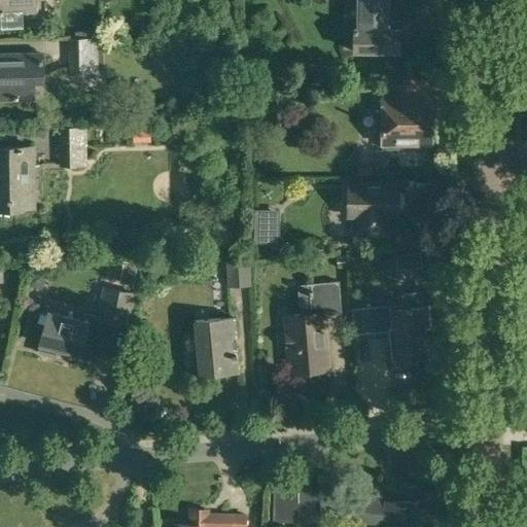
[(35,8),(34,0),(0,0),(0,23),(0,29),(23,28),(23,10),(35,9),(35,8)]
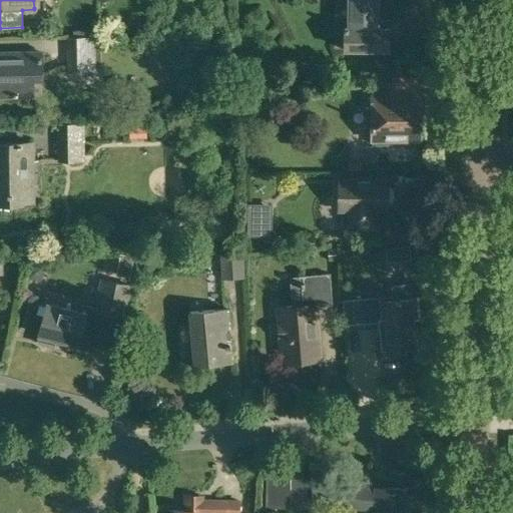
[(350,0),(350,28),(344,28),(344,48),(387,49),(388,28),(384,28),(384,10),(376,10),(376,0),(350,0)]
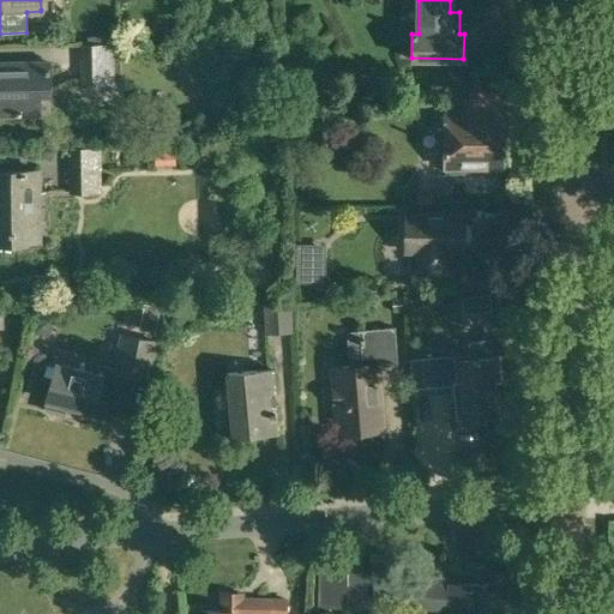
[(31,86),(49,86),(49,62),(23,64),(23,68),(0,68),(0,109),(7,109),(7,114),(31,114),(31,86)]
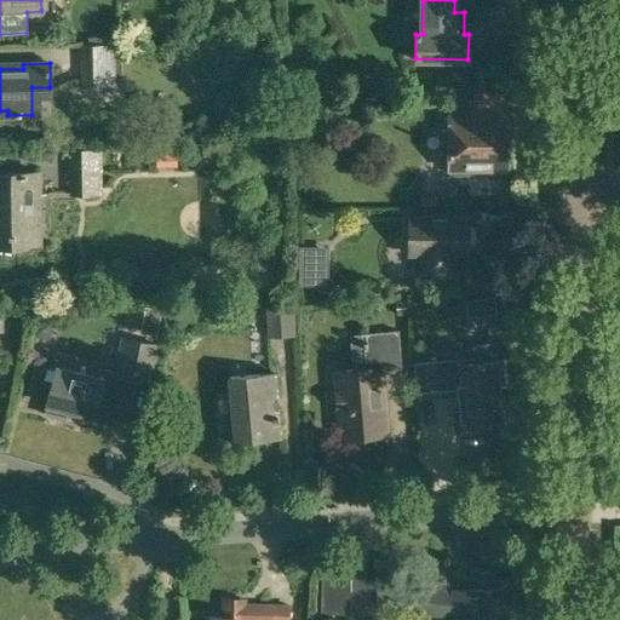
[(114,72),(85,72),(85,85),(114,85),(114,72)]
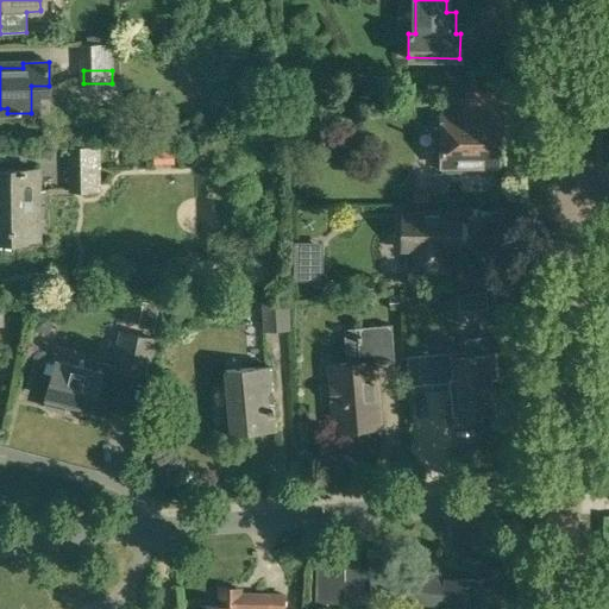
[(498,167),(498,107),(496,107),(496,92),(464,93),(464,100),(441,100),(441,165),(443,165),(443,170),(460,170),(460,165),(498,167)]
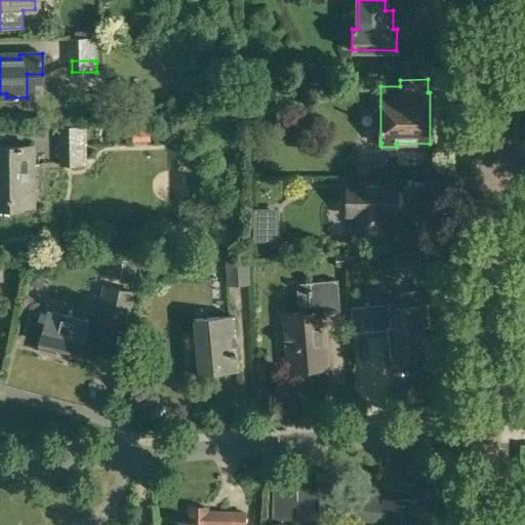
[(58,165),(86,165),(86,126),(57,126),(58,165)]
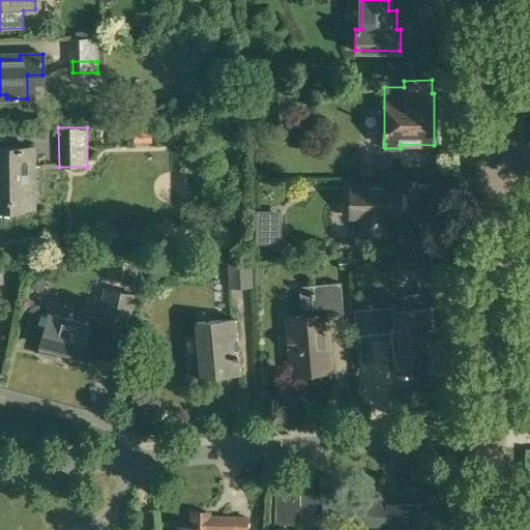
[(0,201),(28,201),(28,168),(32,168),(32,146),(0,146),(0,201)]
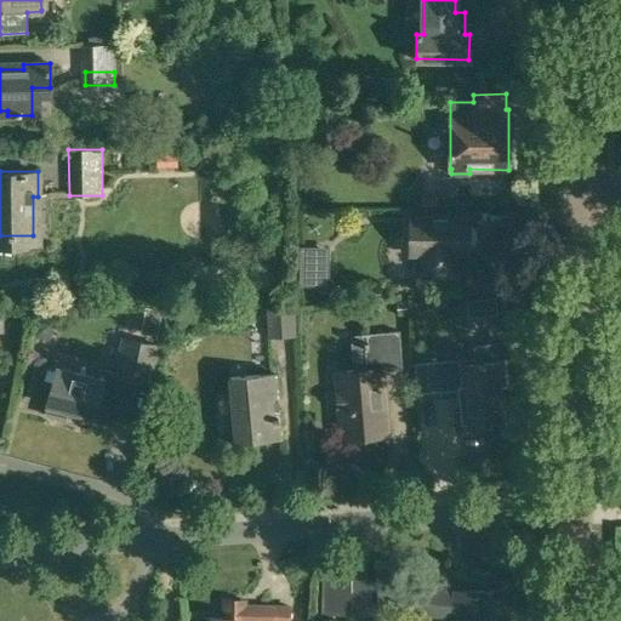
[(468,254),(469,217),(409,217),(409,254),(422,254),(422,275),(456,275),(456,254),(468,254)]
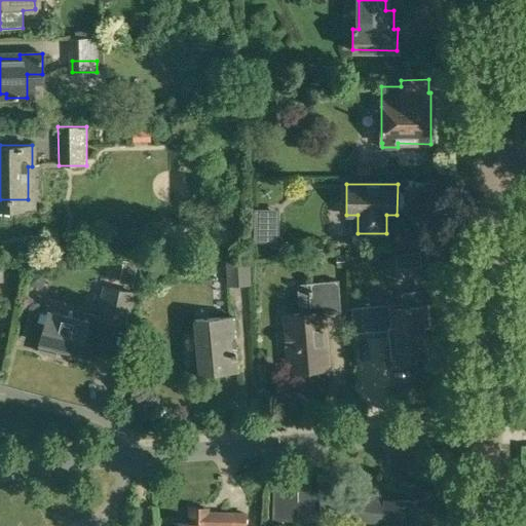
[(255,243),(277,243),(277,227),(255,227),(255,243)]
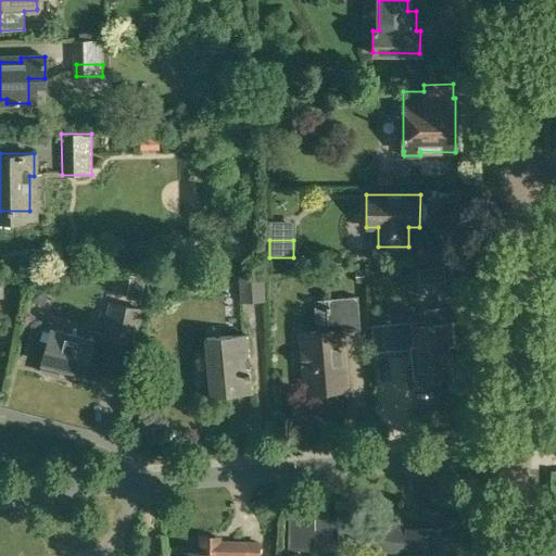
[(187,274),(191,270),(191,265),(188,261),(182,261),(178,264),(178,269),(181,274),(187,274)]
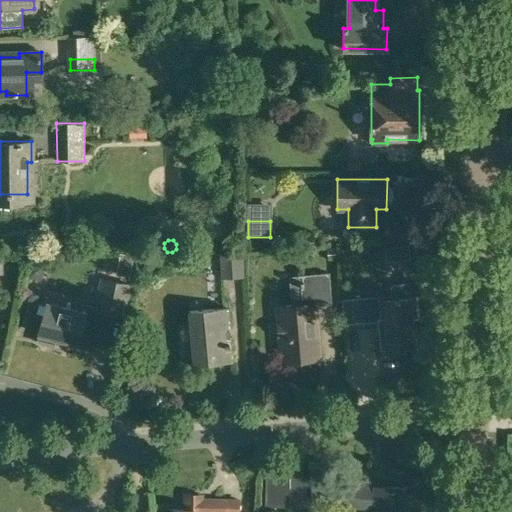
[(327,260),(336,259),(335,248),(326,249),(327,260)]
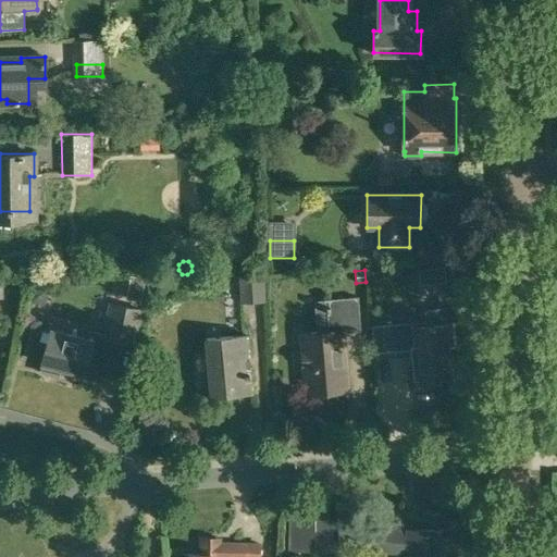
[(239,304),(265,301),(264,273),(238,275),(239,304)]
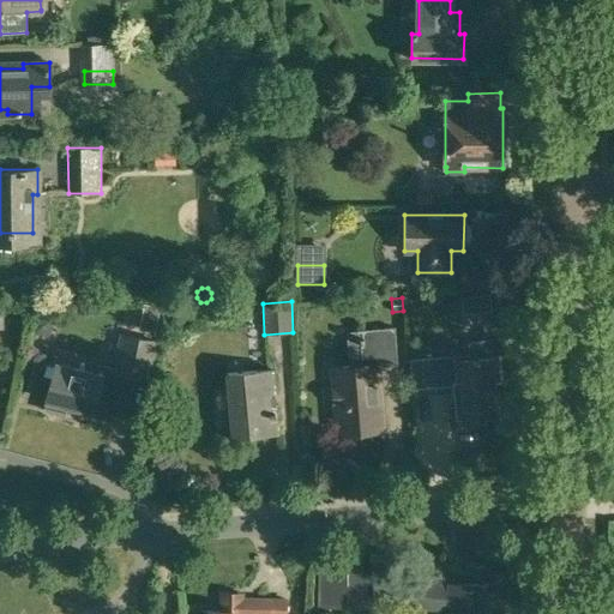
[(145,306),(140,331),(156,335),(161,309),(145,306)]
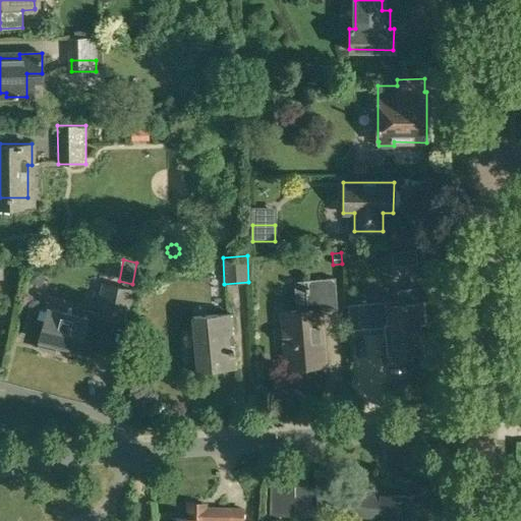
[(44,270),(29,267),(25,282),(41,285),(44,270)]
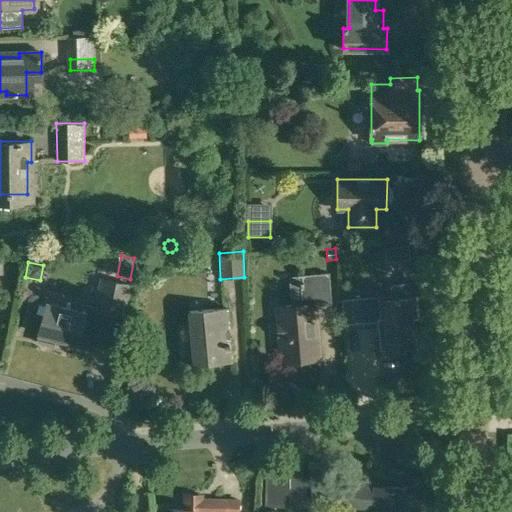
[(288,276),(291,305),(276,306),(280,356),(311,354),(310,337),(318,336),(315,305),(332,304),(329,273),(288,276)]
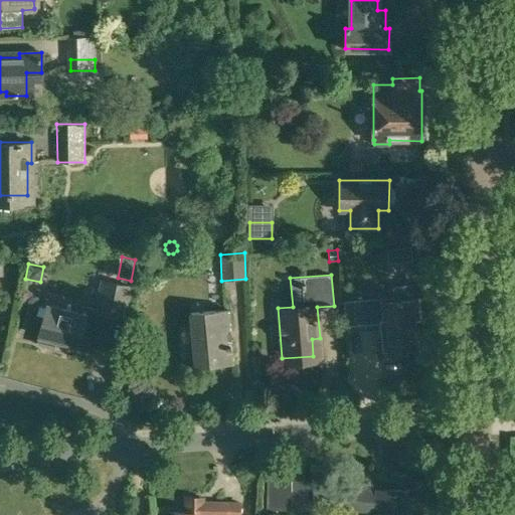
[(46,304),(37,341),(38,341),(37,344),(53,348),(54,345),(54,346),(56,340),(77,345),(78,343),(105,350),(114,316),(125,318),(133,287),(104,280),(97,307),(88,305),(84,314),(46,304)]
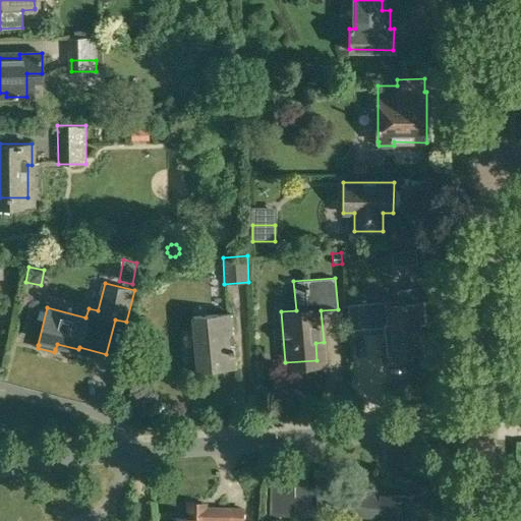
[(377,300),(350,302),(350,328),(379,325),(378,323),(387,322),(388,335),(389,352),(393,351),(393,355),(412,354),(412,350),(423,349),(420,320),(424,320),(423,300),(420,300),(400,302),(390,302),(389,302),(389,305),(377,306),(377,300)]
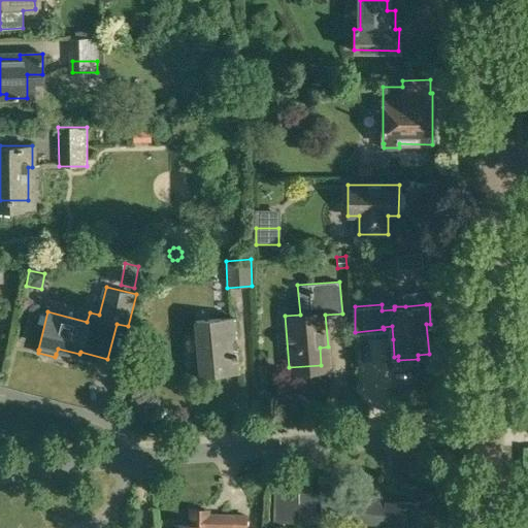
[(199,375),(239,371),(235,317),(195,321),(199,375)]
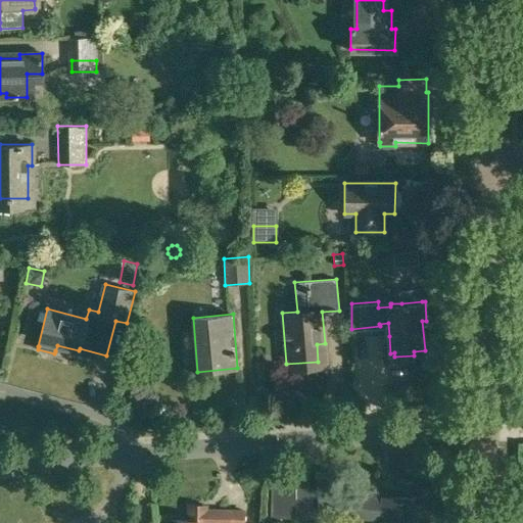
[(334,513),(380,519),(379,522),(416,522),(417,497),(382,496),(382,493),(358,489),(358,492),(320,488),(320,489),(295,488),(296,485),(271,484),(271,517),(298,518),(333,519),(334,513)]
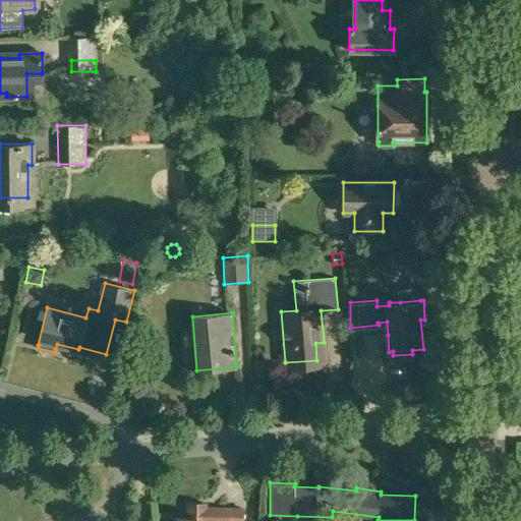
[(236,520),(237,509),(216,508),(216,511),(204,511),(204,504),(189,504),(189,519),(175,518),(175,520),(236,520)]
